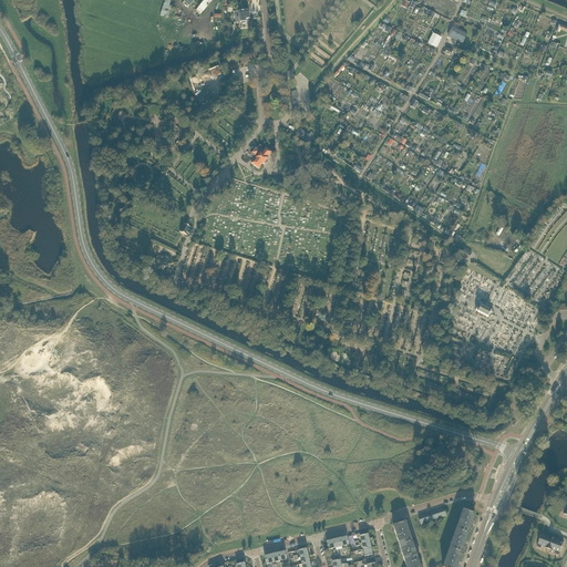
[(200,14),(212,0),(204,0),(196,11),(200,14)]
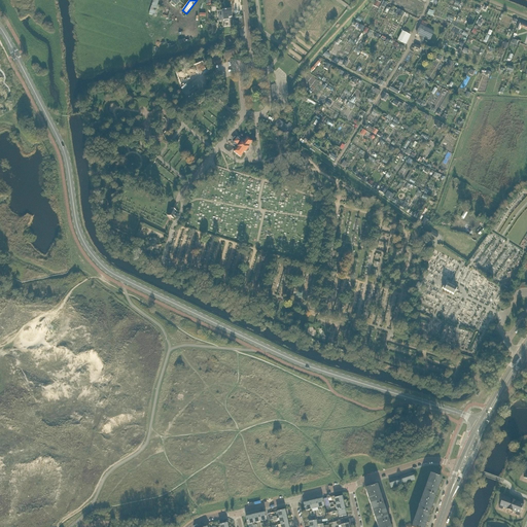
[(157,5),(159,1),(157,1),(156,4),(152,3),(149,14),(156,16),(157,14),(159,11),(159,10),(160,11),(162,6),(157,5)]
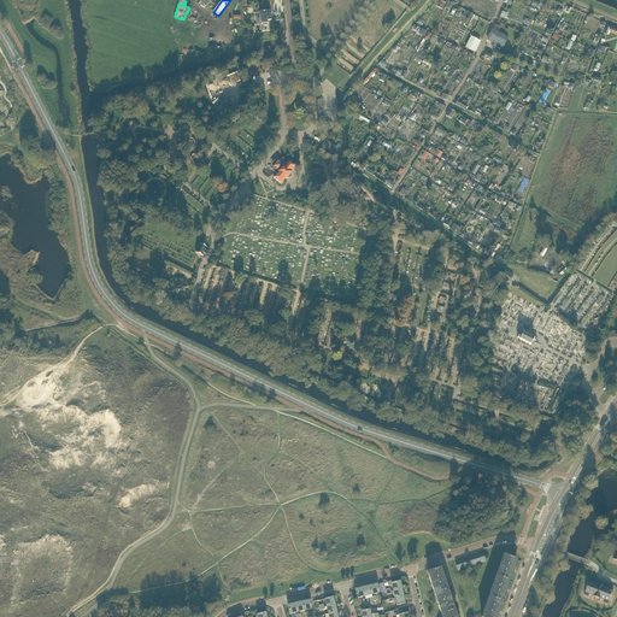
[(262,24),(268,24),(268,21),(271,21),(270,11),(260,12),(260,18),(262,24)]
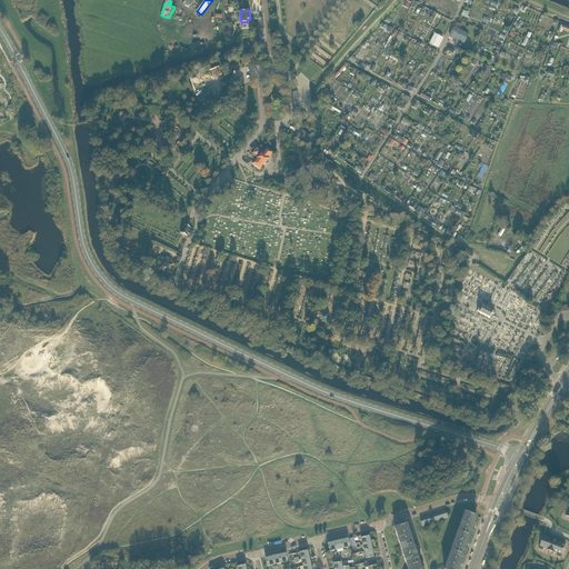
[(465,43),(469,35),(453,27),(450,36),(465,43)]
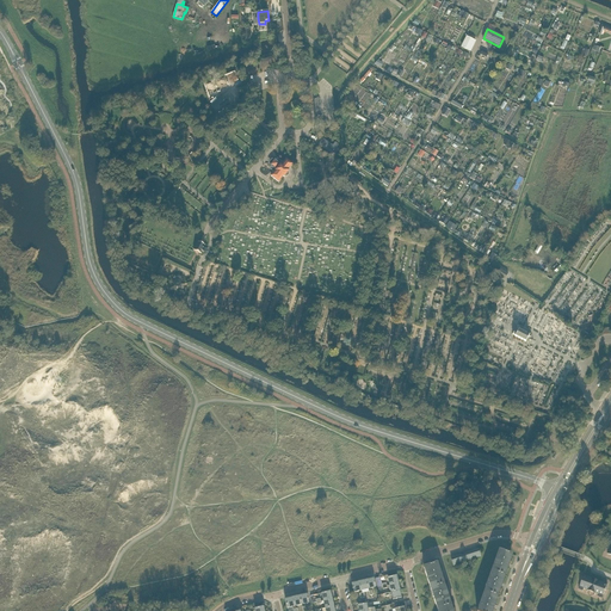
[(475,41),(467,36),(461,47),(469,50),(475,41)]
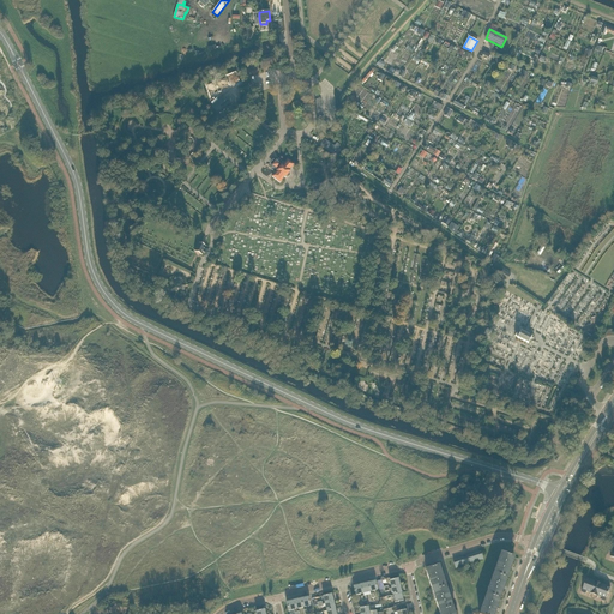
[(196,55),(214,49),(211,40),(192,46),(196,55)]
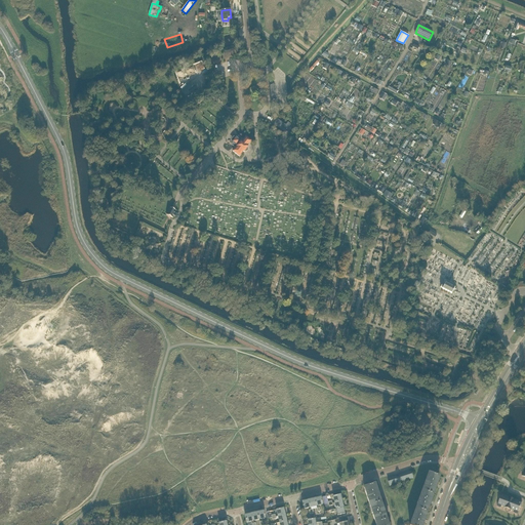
[(331,50),(338,44),(336,41),(329,47),(331,50)]
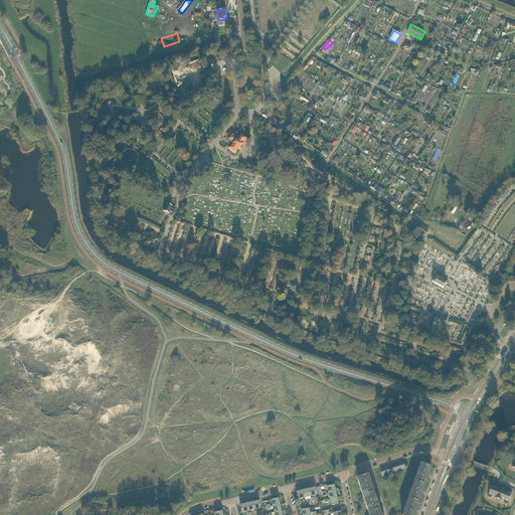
[(457,50),(460,51),(461,47),(455,44),(452,54),(455,55),(457,50)]
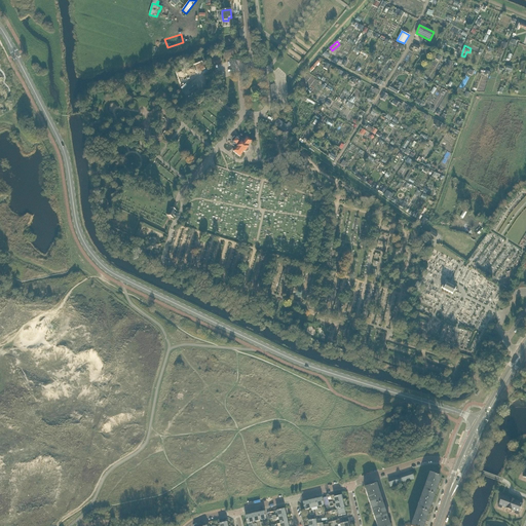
[(384,77),(390,65),(385,63),(379,75),(384,77)]
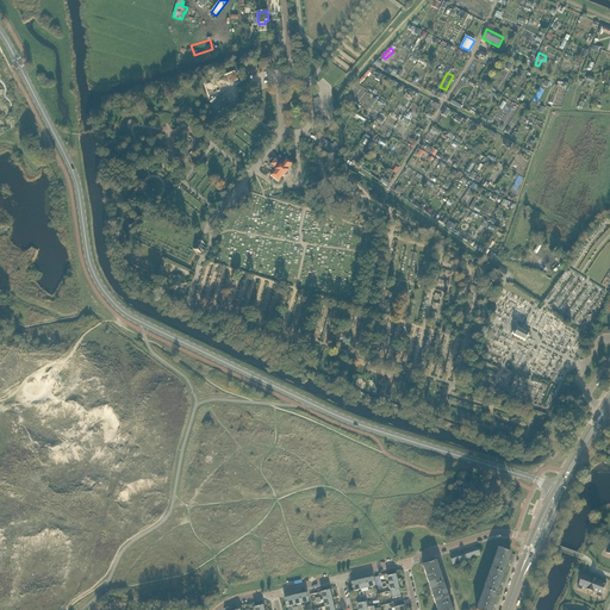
[(540,76),(539,81),(551,86),(553,81),(540,76)]
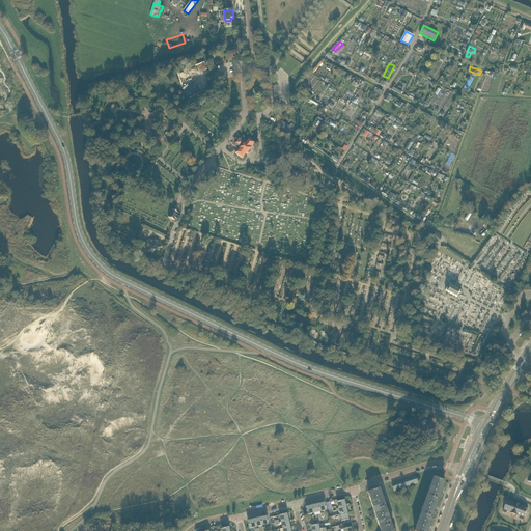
[(355,89),(362,80),(358,76),(351,86),(355,89)]
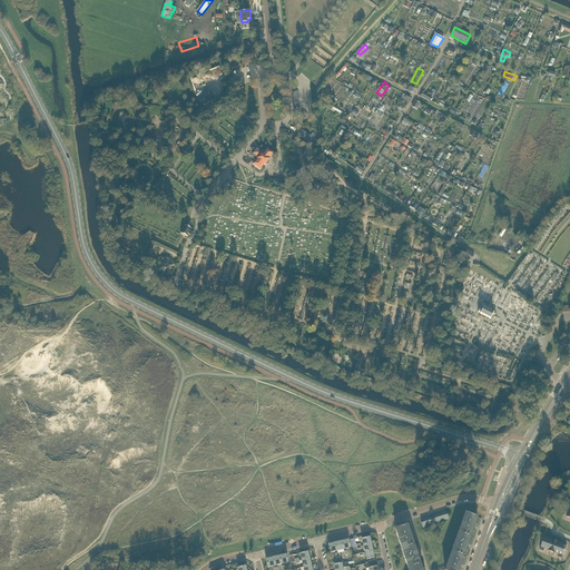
[(208,89),(196,99),(203,106),(214,96),(208,89)]
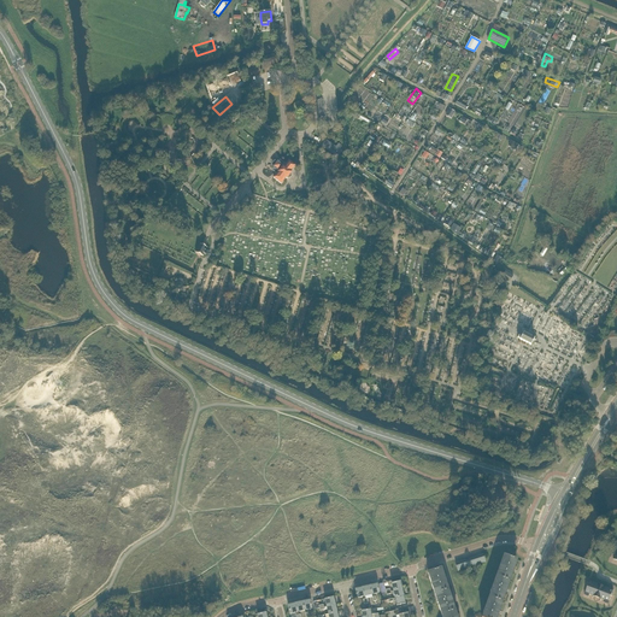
[(451,106),(441,125),(452,130),(459,115),(456,113),(458,110),(451,106)]
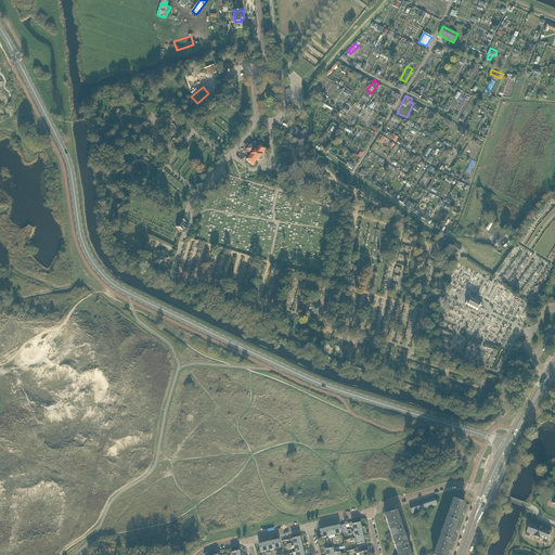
[(409,116),(405,121),(413,126),(416,120),(409,116)]
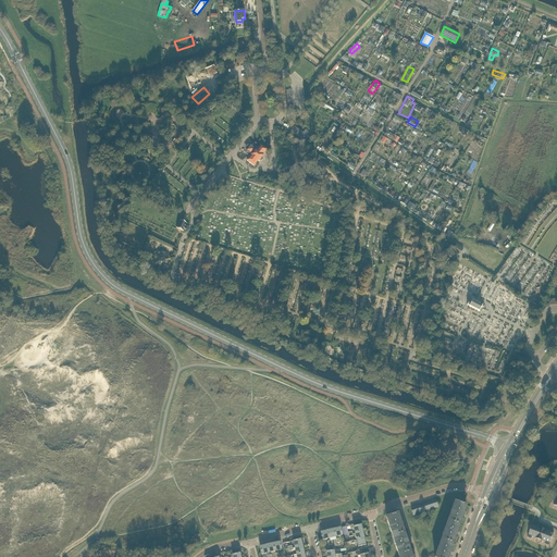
[(306,130),(304,133),(294,126),(291,132),(305,141),(307,143),(310,137),(307,135),(309,132),(306,130)]
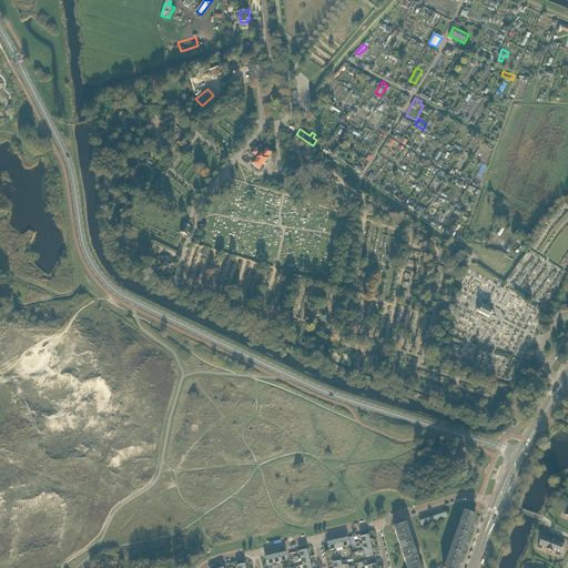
[(255,149),(255,150),(252,153),(252,154),(252,155),(251,156),(255,160),(252,163),(259,170),(263,164),(264,164),(265,164),(267,163),(269,162),(269,161),(269,159),(267,158),(272,152),(266,148),(263,152),(259,148),(256,149),(255,149)]
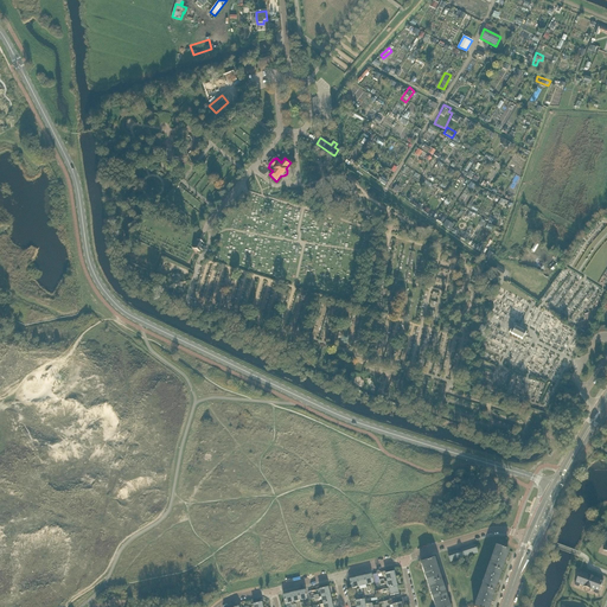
[(204,244),(204,243),(203,243),(197,240),(197,241),(193,248),(192,249),(193,249),(199,253),(200,251),(199,251),(200,249),(203,250),(204,248),(202,247),(203,244),(204,244)]
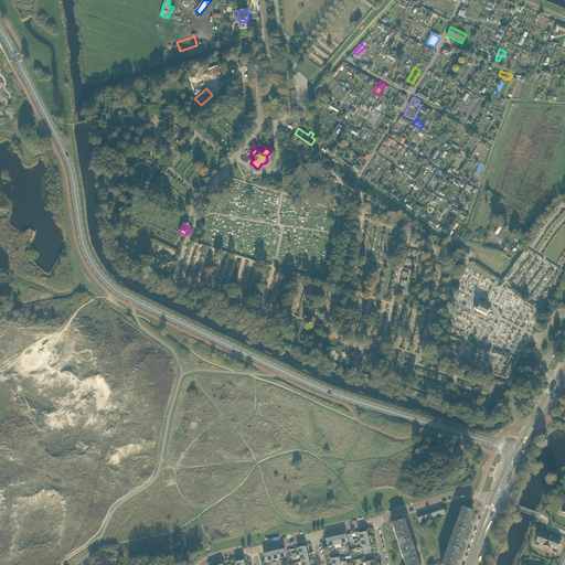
[(515,251),(522,245),(518,241),(511,246),(515,251)]
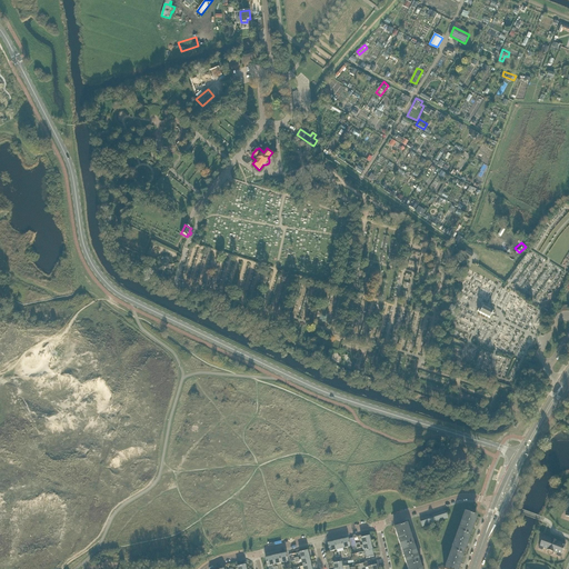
[(466,249),(462,255),(470,259),(473,255),(466,249)]
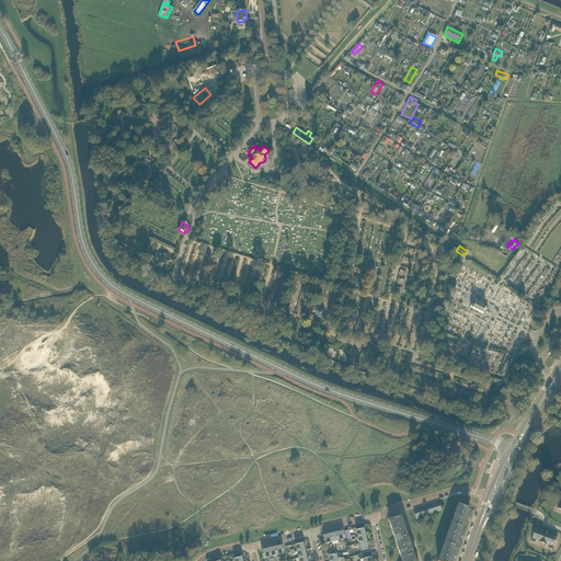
[(519,264),(508,278),(513,282),(523,266),(519,264)]
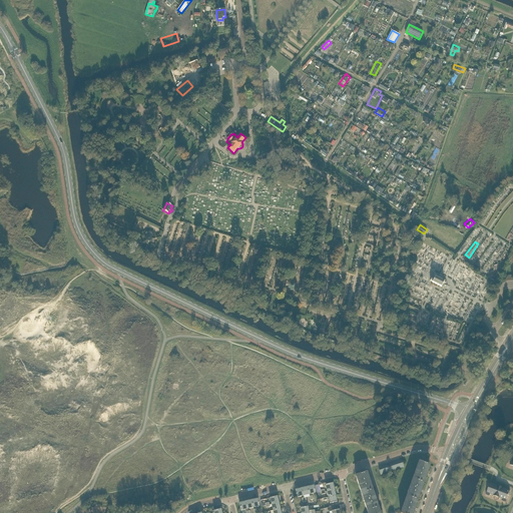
[(436,277),(437,275),(434,274),(431,281),(433,282),(432,283),(442,287),(445,281),(436,277)]
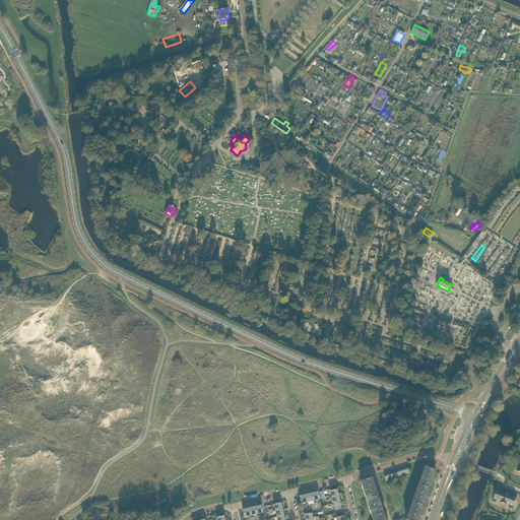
[(430,490),(436,472),(425,468),(418,485),(430,490)]
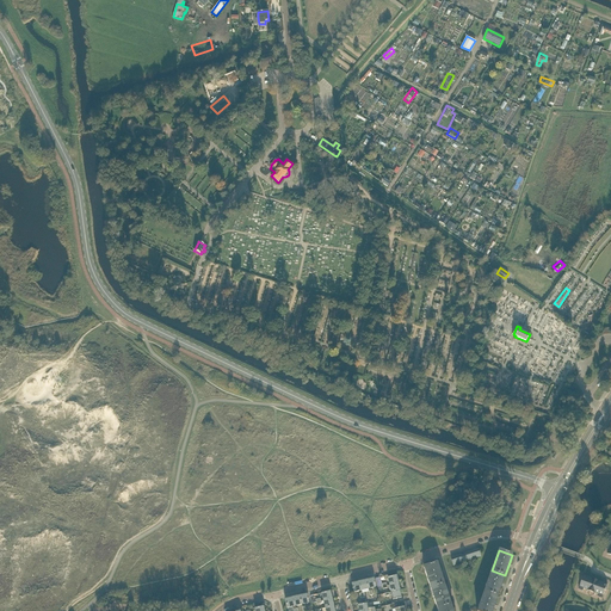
[(444,584),(439,572),(437,563),(424,567),(431,588),(444,584)]
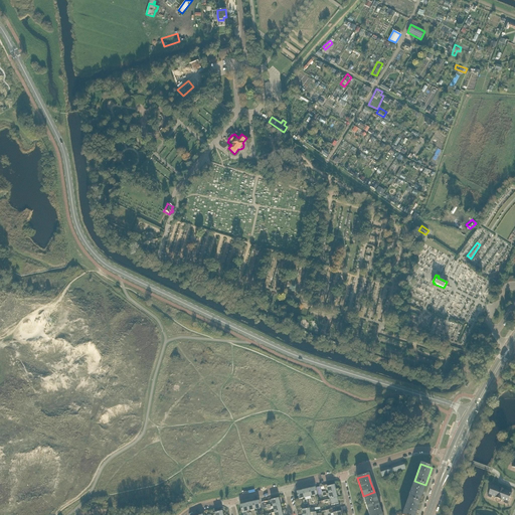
[(419,502),(425,485),(414,481),(408,498),(419,502)]
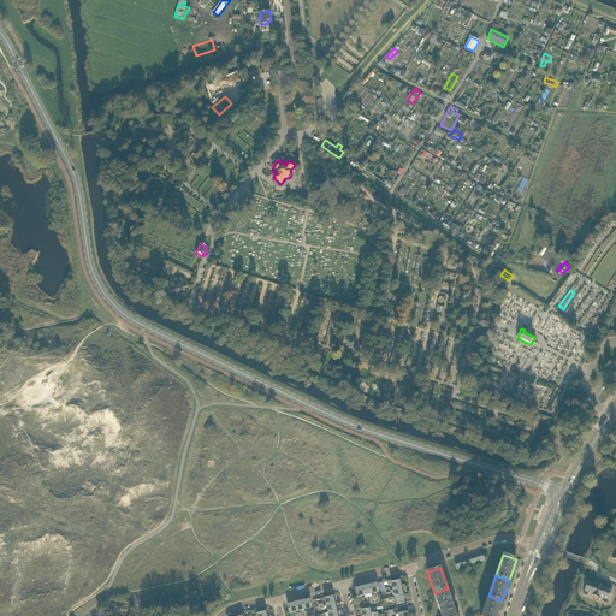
[(401,588),(400,580),(391,582),(392,590),(401,588)]
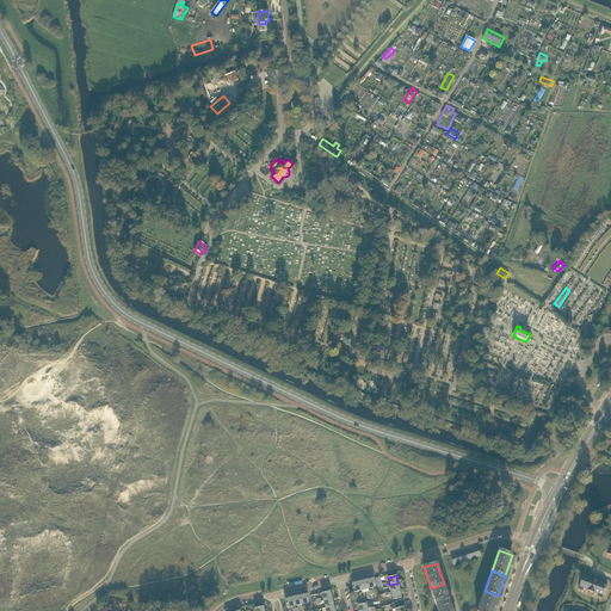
[(588,590),(588,587),(592,579),(585,575),(582,579),(580,587),(584,588),(588,590)]
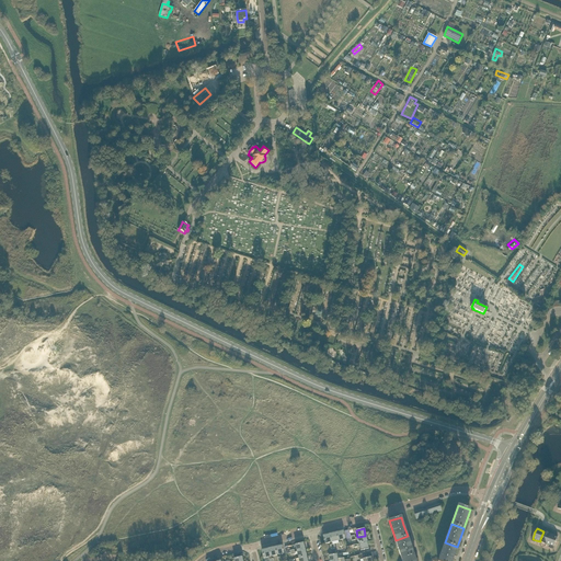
[(547,545),(551,534),(544,531),(540,539),(540,541),(547,545)]
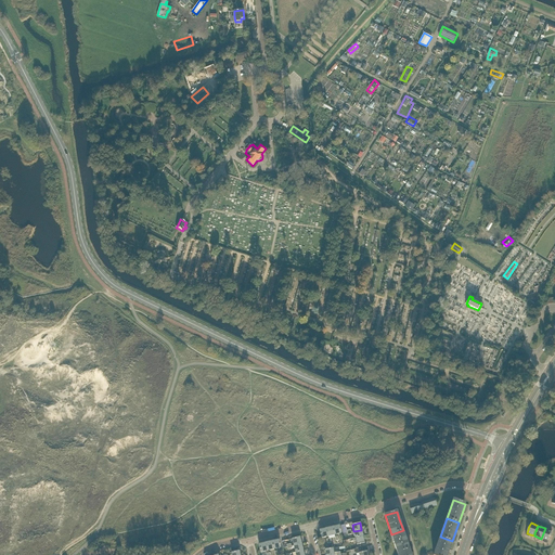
[(547,541),(549,539),(552,530),(545,528),(541,539),(544,540),(547,541)]
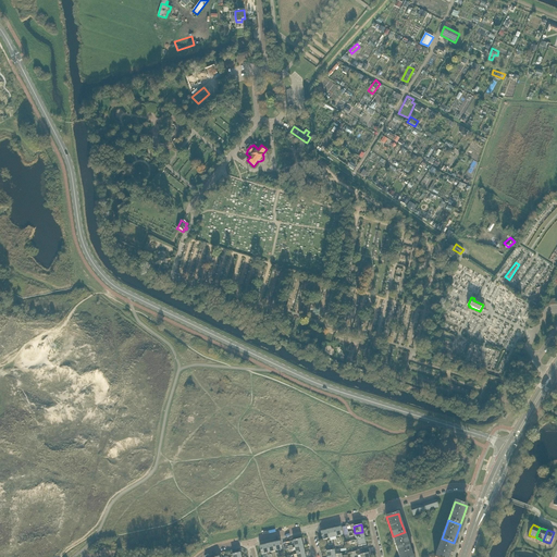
[(410,552),(407,541),(405,532),(393,536),(398,555),(410,552)]
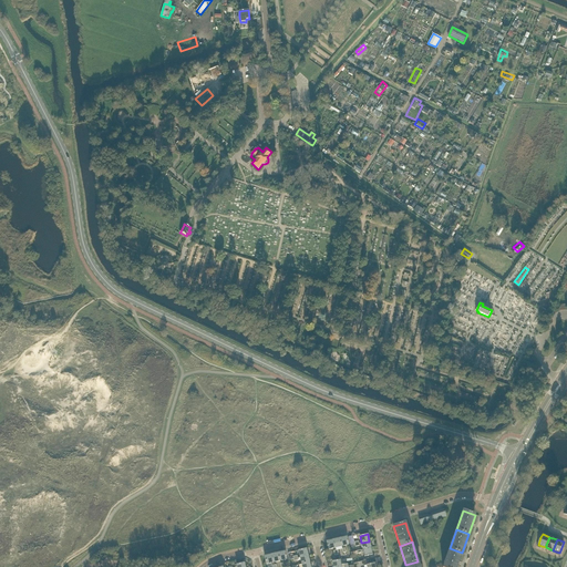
[(456,566),(462,553),(450,548),(442,566),(456,566)]
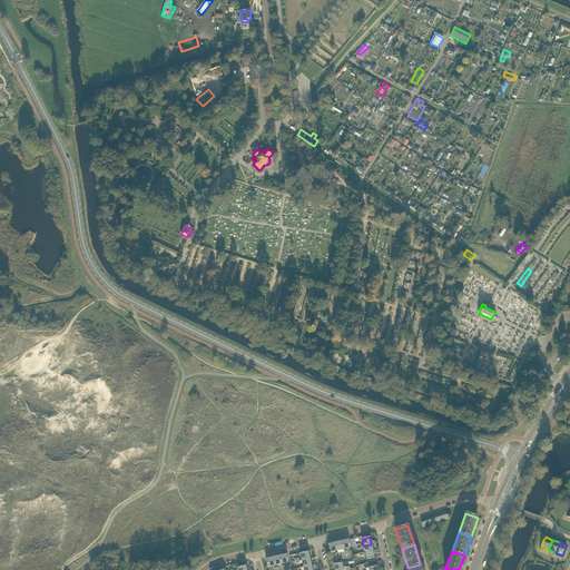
[(275,568),(275,566),(273,558),(266,559),(268,567),(273,566),(273,569),(277,569),(277,568),(275,568)]
